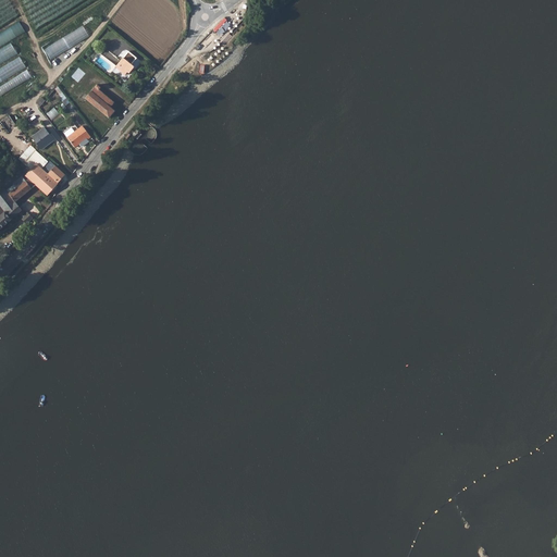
[(0,47),(26,33),(21,23),(0,34),(0,47)]
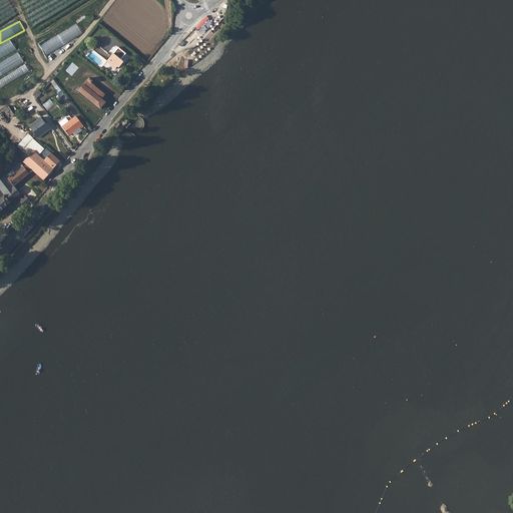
[(41,44),(47,54),(83,34),(77,24),(41,44)]
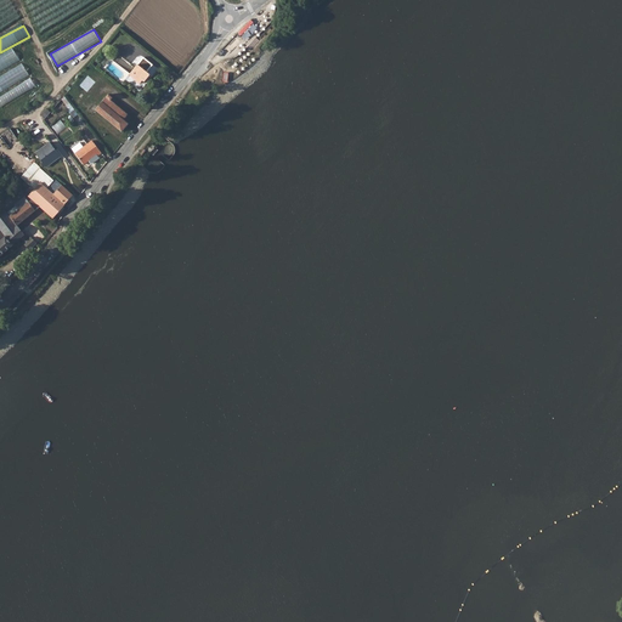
[(15,49),(0,56),(0,73),(24,60),(20,52),(17,54),(15,49)]
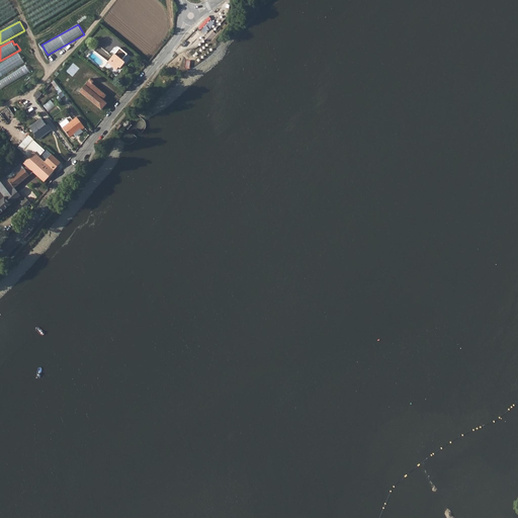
[(118,47),(114,52),(122,59),(126,54),(118,47)]
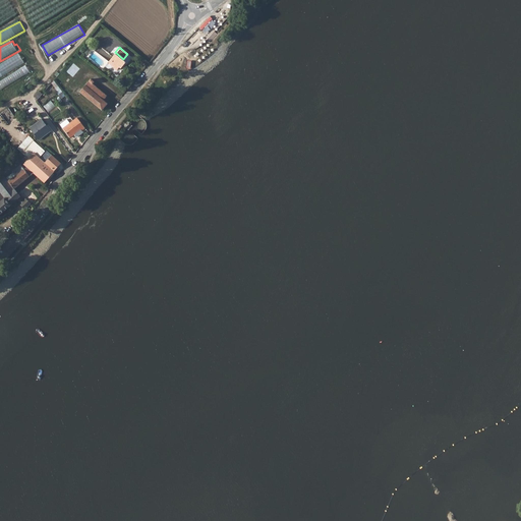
[(123,59),(115,52),(115,53),(116,54),(114,55),(113,55),(108,61),(111,64),(111,65),(116,69),(119,66),(120,67),(125,61),(123,60),(123,59)]
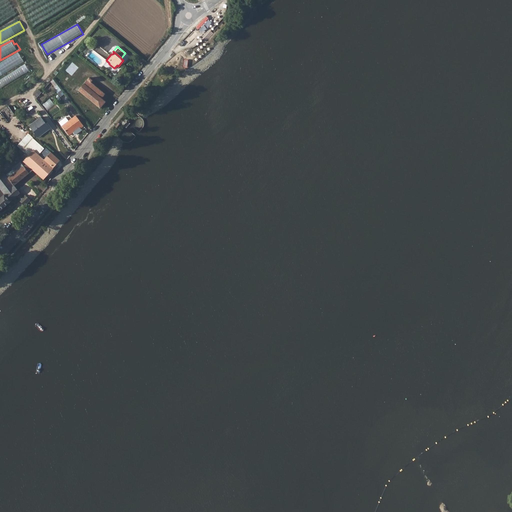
[(20,54),(0,64),(0,76),(25,63),(20,54)]
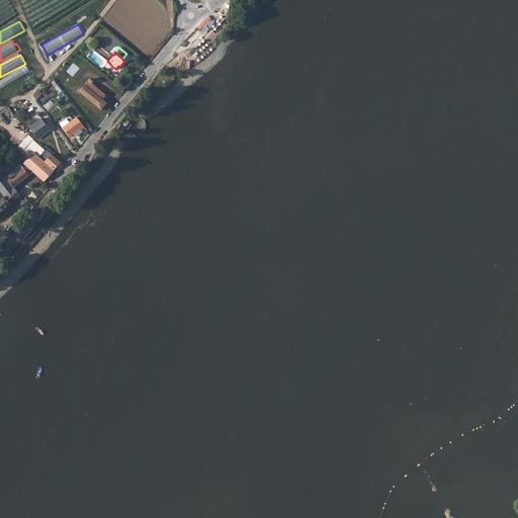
[(73,62),(66,71),(73,77),(80,68),(73,62)]
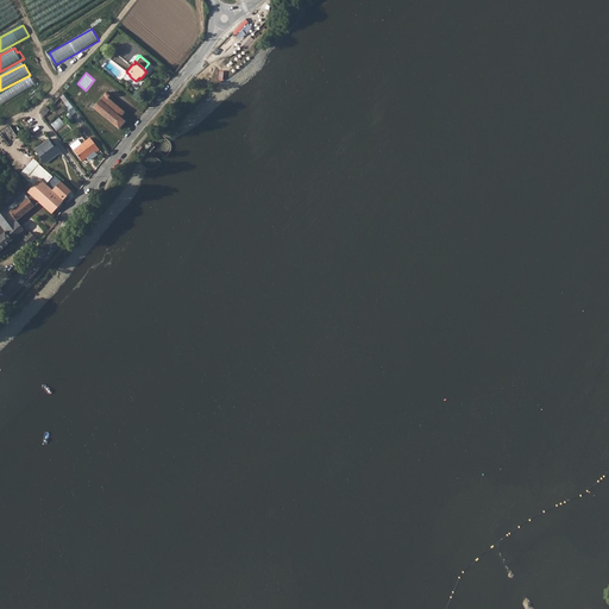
[(31,77),(0,94),(0,105),(36,86),(31,77)]
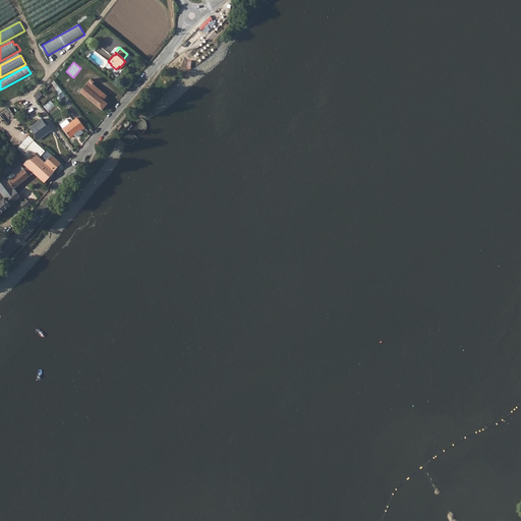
[(91,78),(80,92),(95,104),(103,110),(108,103),(104,100),(107,96),(93,83),(95,81),(91,78)]
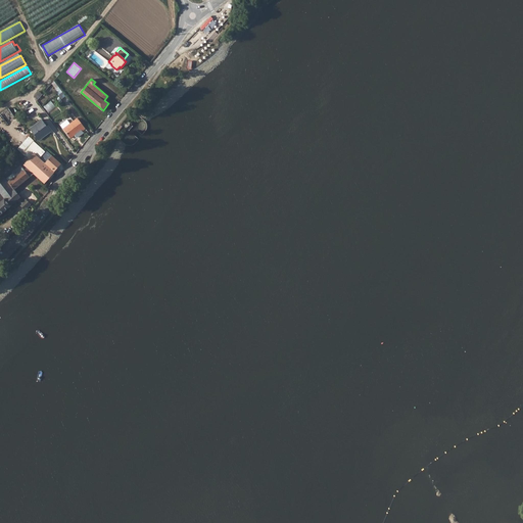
[(55,81),(52,83),(62,96),(65,94),(55,81)]
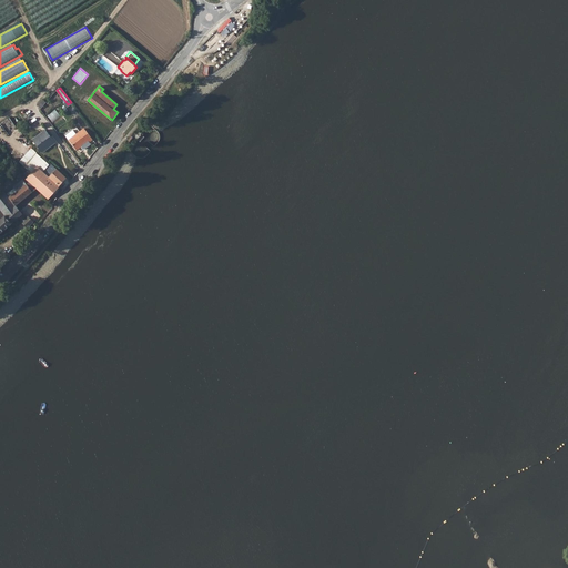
[(47,102),(43,99),(38,105),(47,114),(63,98),(57,91),(47,102)]
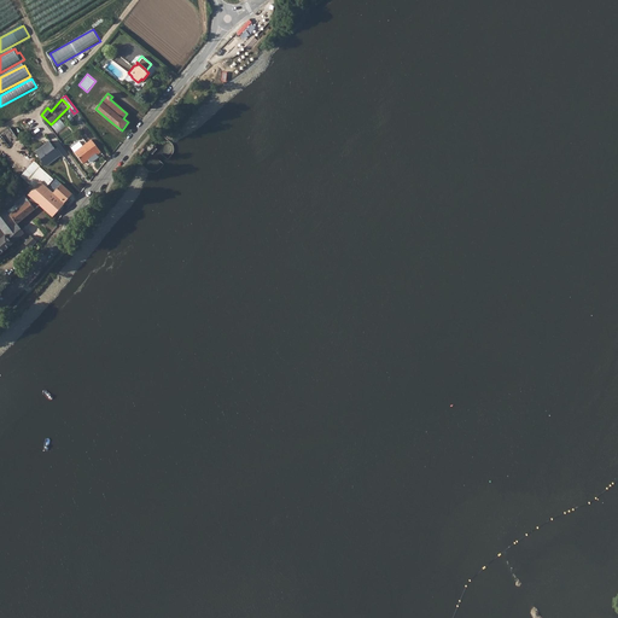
[(59,118),(52,126),(59,133),(66,126),(59,118)]
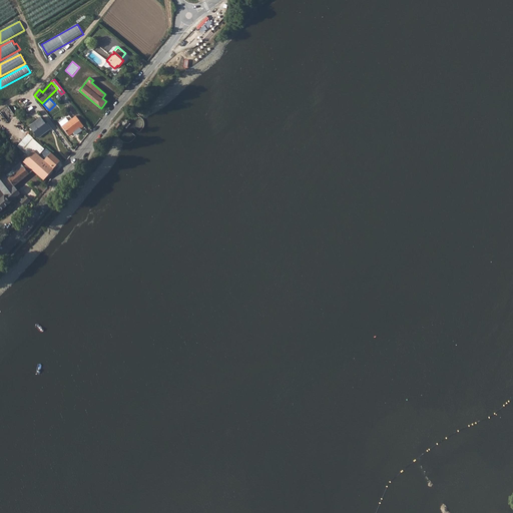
[(28,125),(36,135),(42,130),(44,132),(49,128),(40,116),(28,125)]
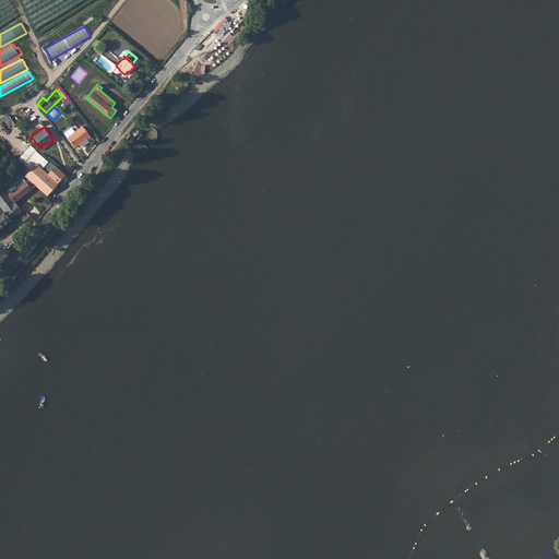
[(91,138),(82,127),(68,139),(75,149),(79,145),(81,147),(82,147),(87,143),(88,142),(87,141),(91,138)]
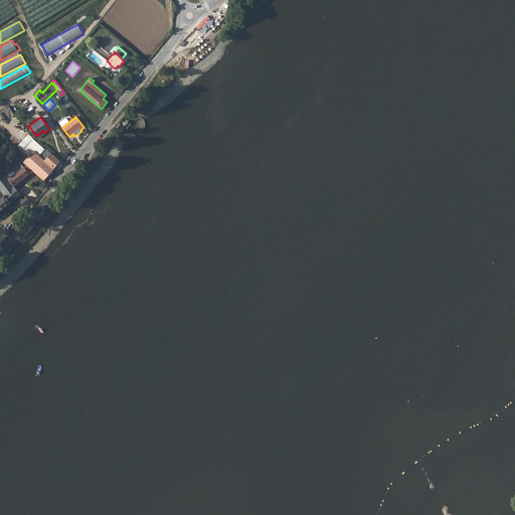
[(17,146),(29,156),(34,151),(38,155),(44,149),(28,134),(17,146)]
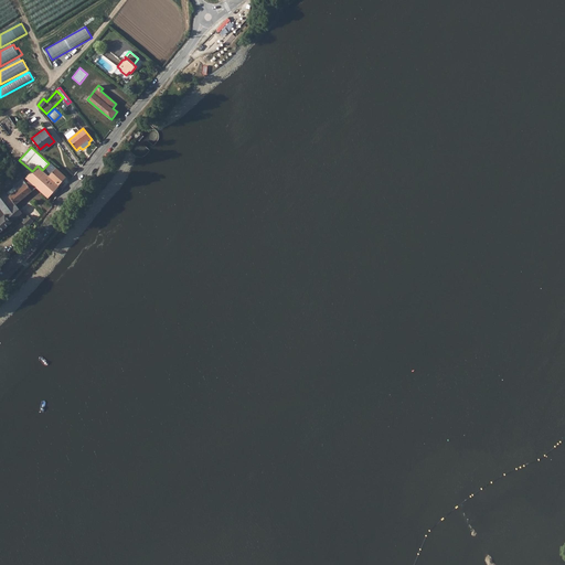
[(50,162),(42,170),(49,177),(56,168),(50,162)]
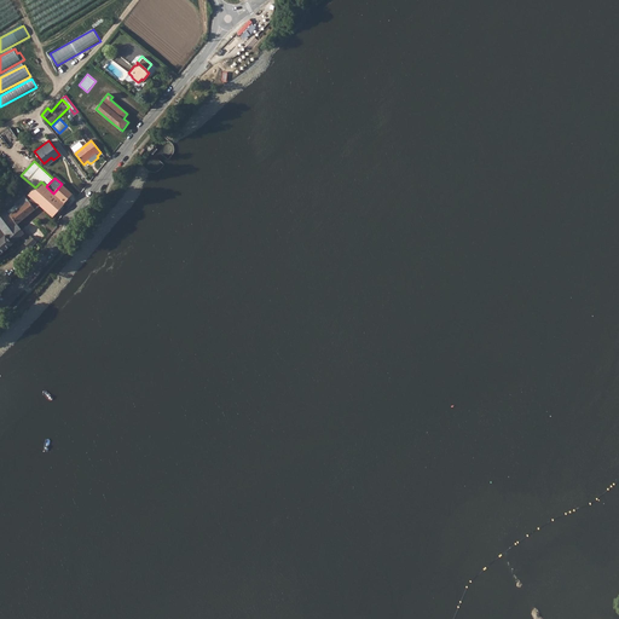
[(35,187),(29,195),(32,198),(41,206),(53,217),(65,203),(73,194),(62,184),(53,194),(41,181),(35,187)]
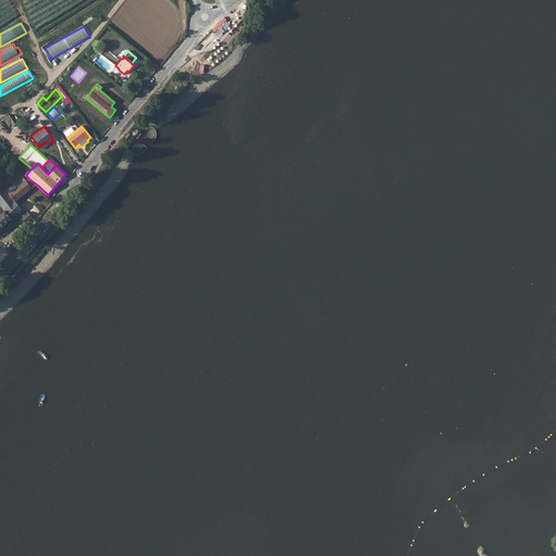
[(17,187),(9,193),(11,196),(15,201),(37,185),(28,178),(26,180),(22,175),(13,182),(17,187)]
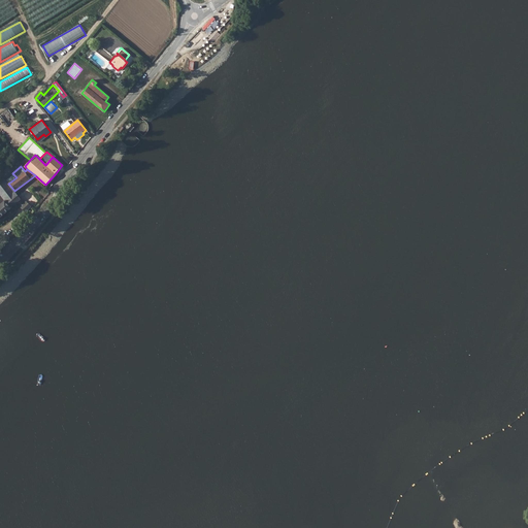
[(3,175),(0,177),(0,193),(5,199),(0,203),(0,218),(19,201),(22,205),(21,206),(26,212),(31,207),(32,206),(26,201),(24,203),(14,191),(10,186),(8,184),(3,175)]
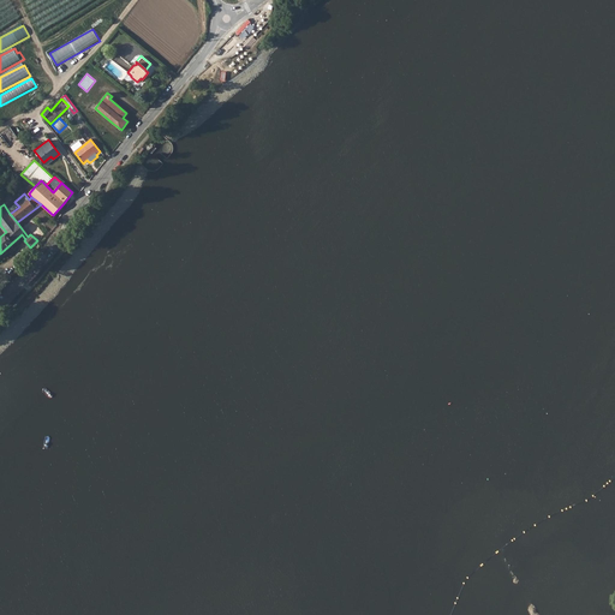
All buildings are outlined.
